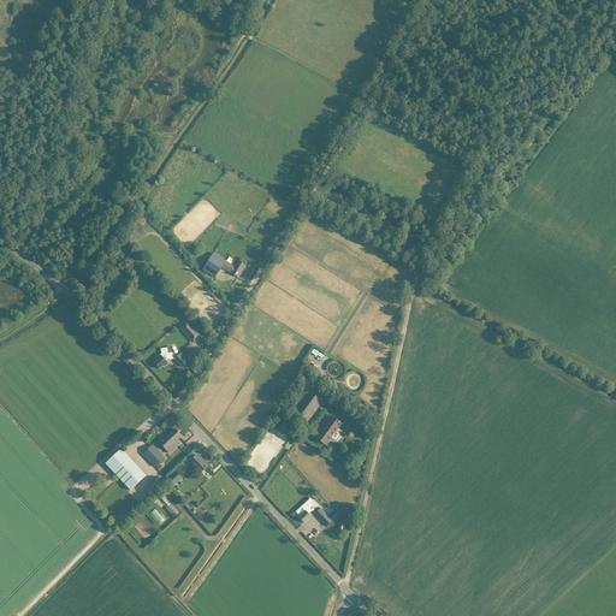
[(120,254),(129,244),(126,242),(118,250),(120,254)]
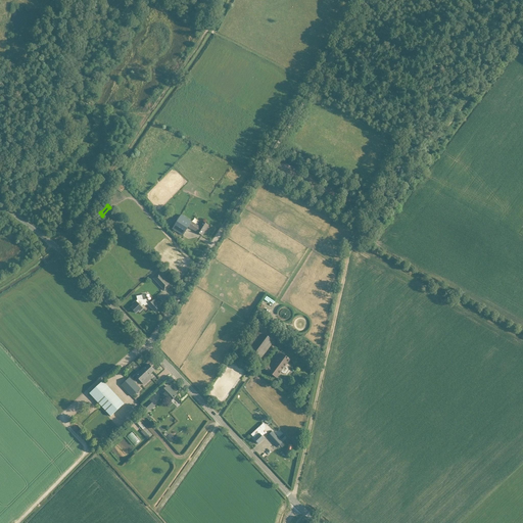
[(209,226),(205,224),(202,222),(199,227),(191,222),(181,216),(173,229),(183,236),(188,227),(196,232),(202,235),(205,231),(206,231),(209,226)]
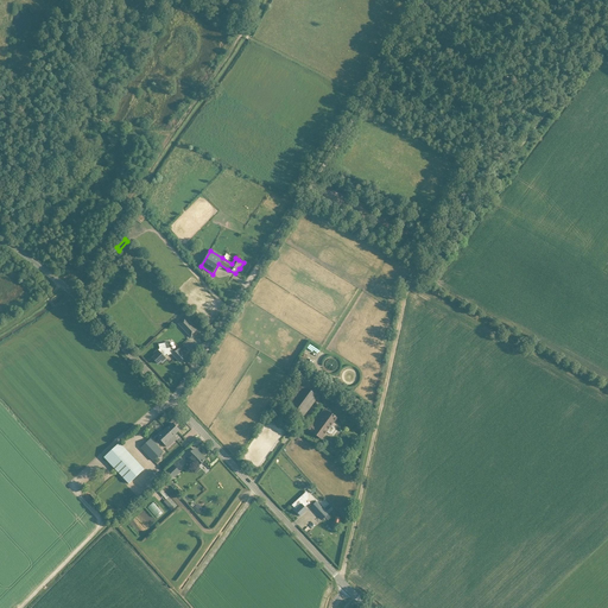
[(182,322),(178,324),(190,336),(192,334),(195,336),(200,331),(185,316),(181,321),(182,322)]
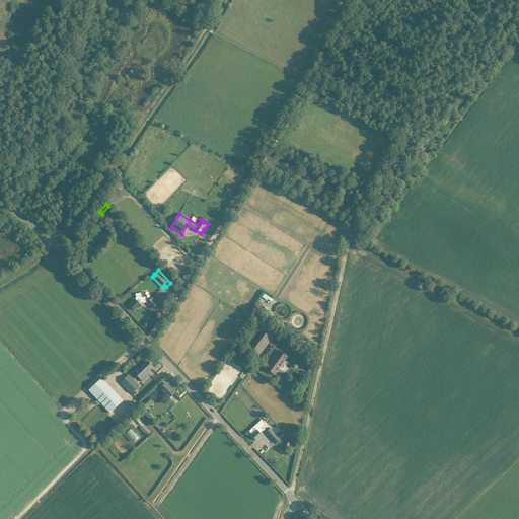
[(136,297),(135,299),(132,301),(134,303),(130,306),(135,311),(141,305),(139,304),(140,303),(143,302),(143,303),(147,302),(148,303),(154,309),(158,305),(151,298),(150,299),(147,298),(146,299),(146,296),(142,297),(141,293),(136,294),(136,297)]
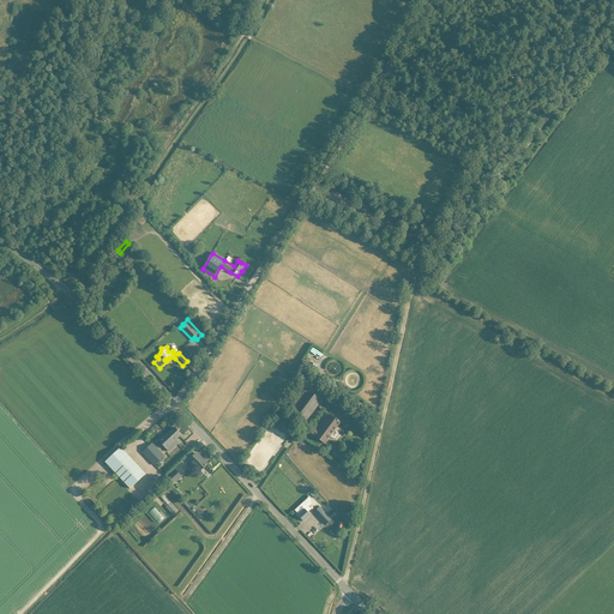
[(307,420),(319,404),(319,403),(318,401),(319,399),(315,396),(305,389),(290,408),(307,420)]
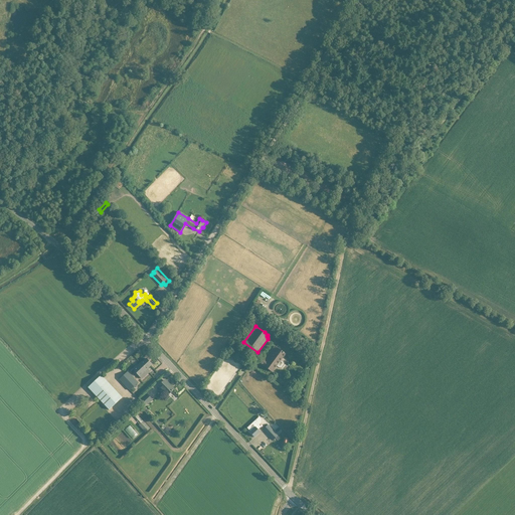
[(264,358),(260,363),(272,372),(277,366),(279,368),(281,368),(284,363),(283,362),(281,360),(286,354),(275,346),(271,352),(271,353),(266,360),(264,358)]
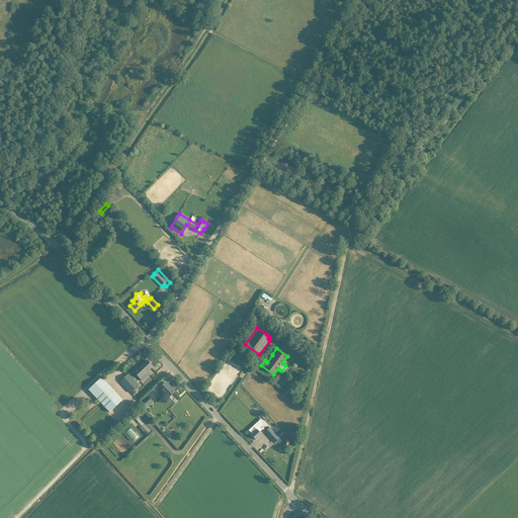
[(141,378),(143,381),(147,378),(150,374),(148,372),(148,371),(153,366),(147,360),(142,365),(138,368),(135,372),(141,378)]
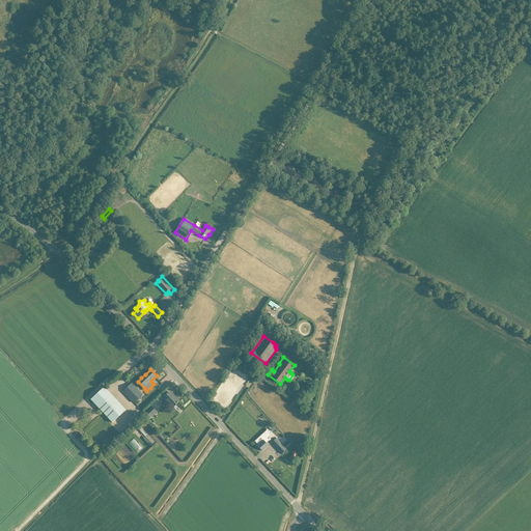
[(123,391),(134,402),(142,395),(132,384),(123,391)]
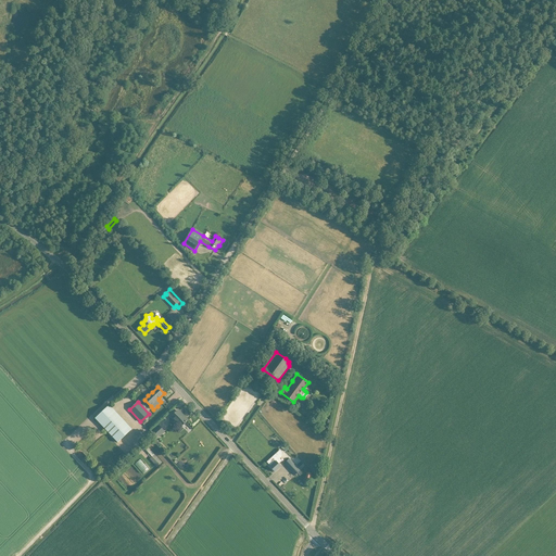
[(110,405),(96,418),(118,443),(131,429),(110,405)]
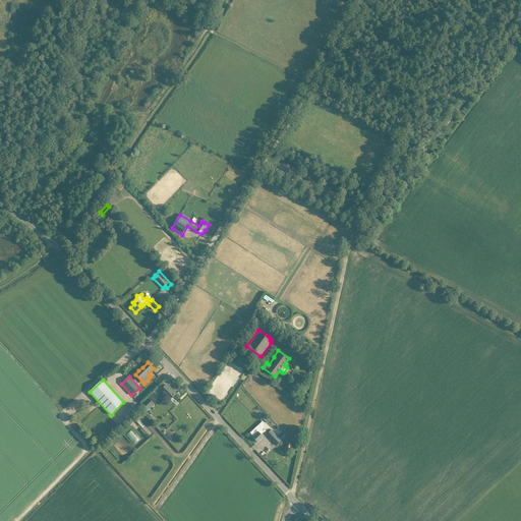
[(167,385),(161,391),(163,394),(169,400),(176,394),(172,390),(171,390),(167,385)]
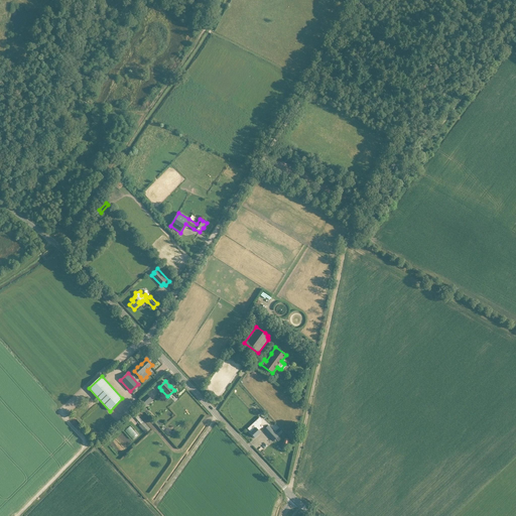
[(147,395),(140,402),(145,408),(153,401),(147,395)]
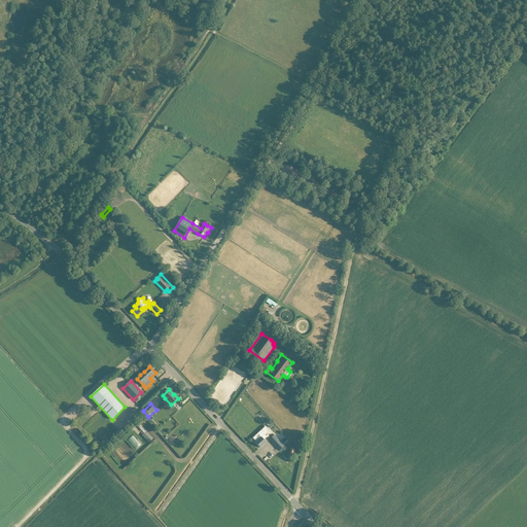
[(113,421),(121,429),(127,424),(118,416),(113,421)]
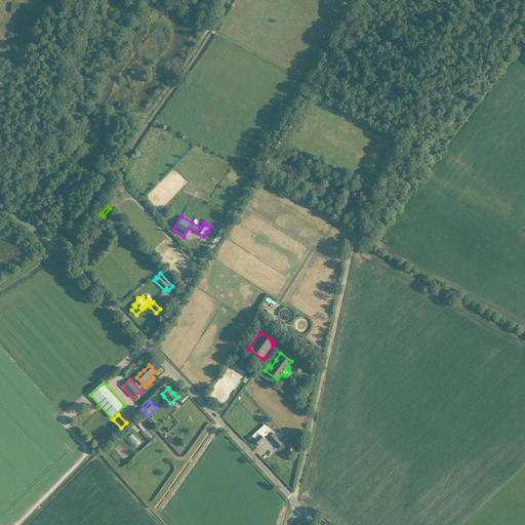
[(139,421),(136,423),(151,439),(153,437),(139,421)]
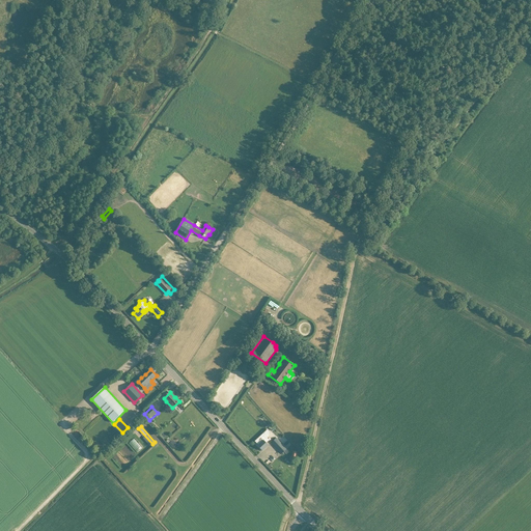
[(143,443),(135,434),(132,437),(140,446),(143,443)]
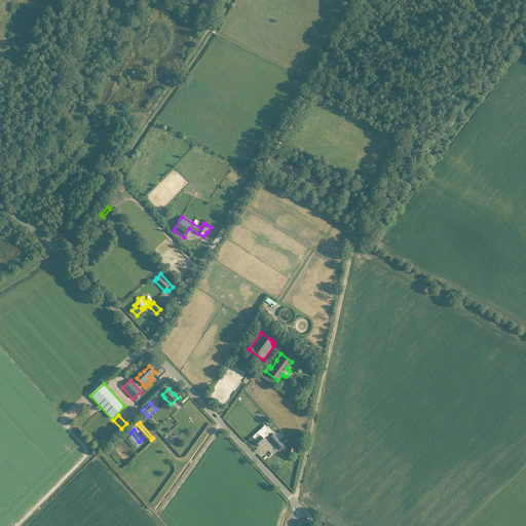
[(255,442),(260,447),(266,442),(263,439),(266,437),(264,434),(255,442)]
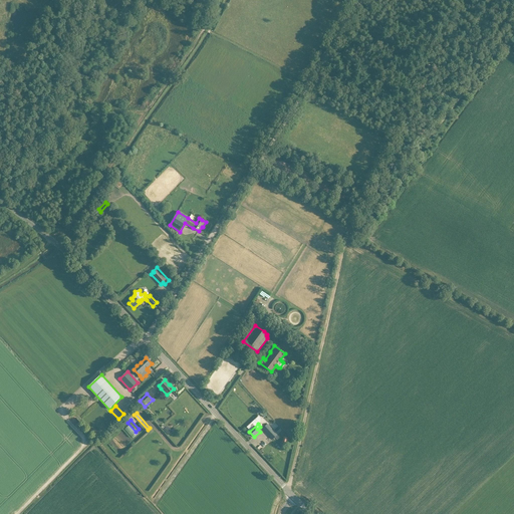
[(273,440),(278,435),(267,424),(262,429),(273,440)]
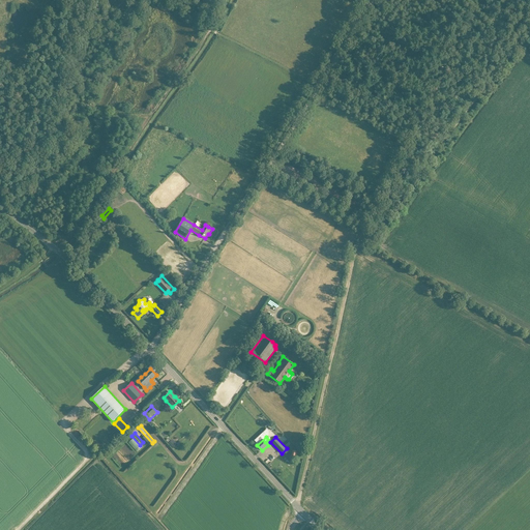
[(137,447),(129,439),(126,441),(134,450),(137,447)]
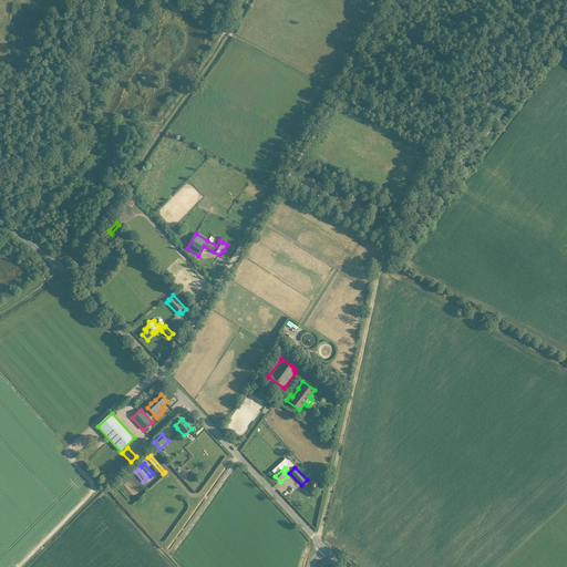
[(140,483),(132,475),(130,477),(137,486),(140,483)]
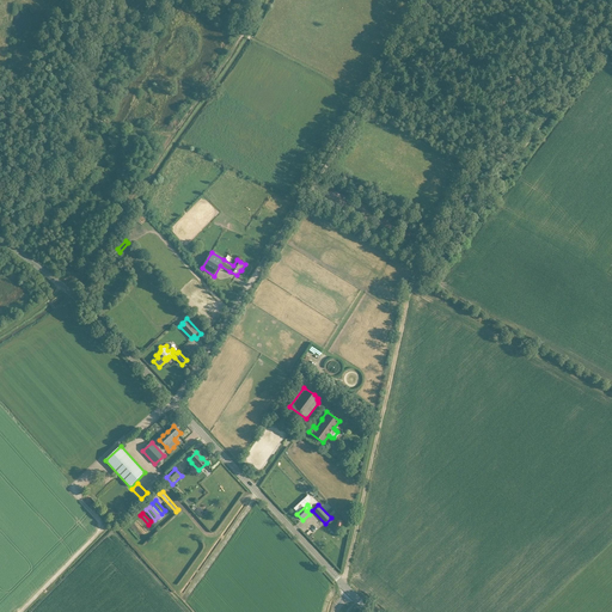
[(146,530),(136,519),(133,521),(142,532),(146,530)]
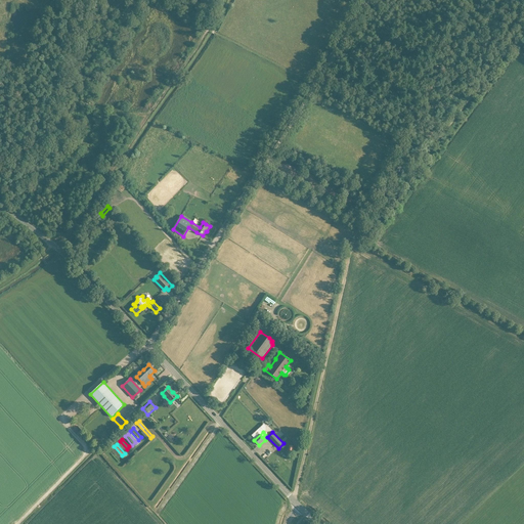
[(118,457),(111,449),(107,452),(115,461),(118,457)]
